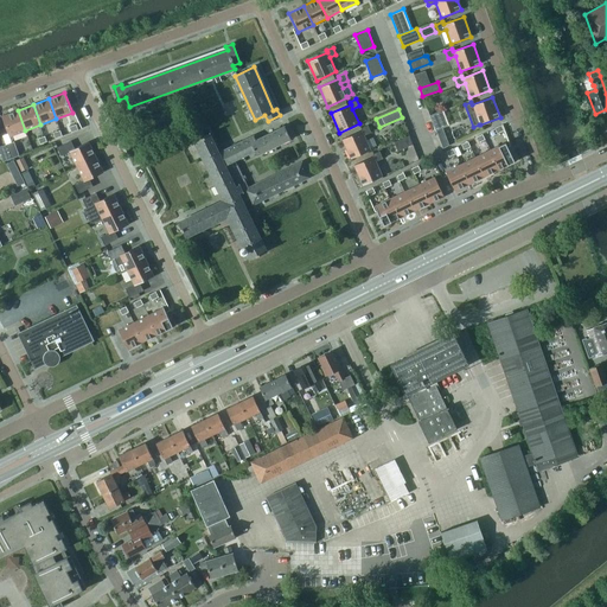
[(25,131),(18,110),(2,116),(10,136),(25,131)]
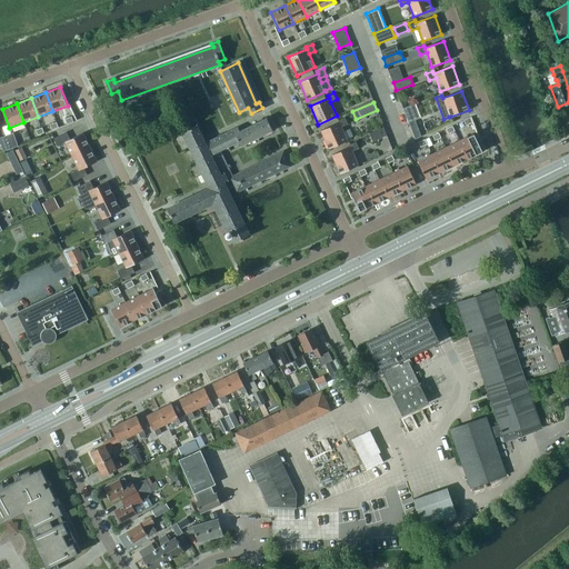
[(402,108),(408,122),(420,118),(415,103),(402,108)]
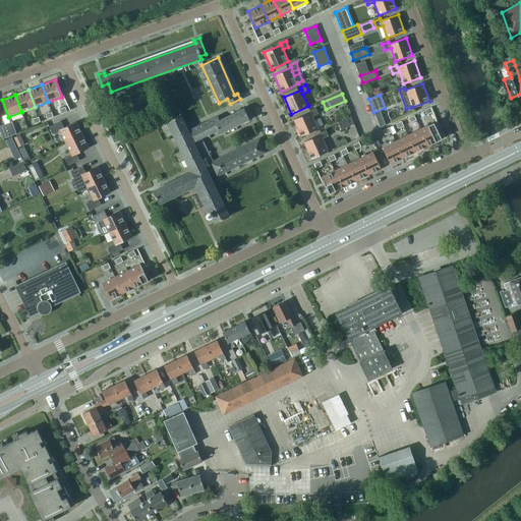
[(301,135),(317,128),(312,116),(319,113),(315,107),(310,110),(310,112),(294,119),(301,135)]
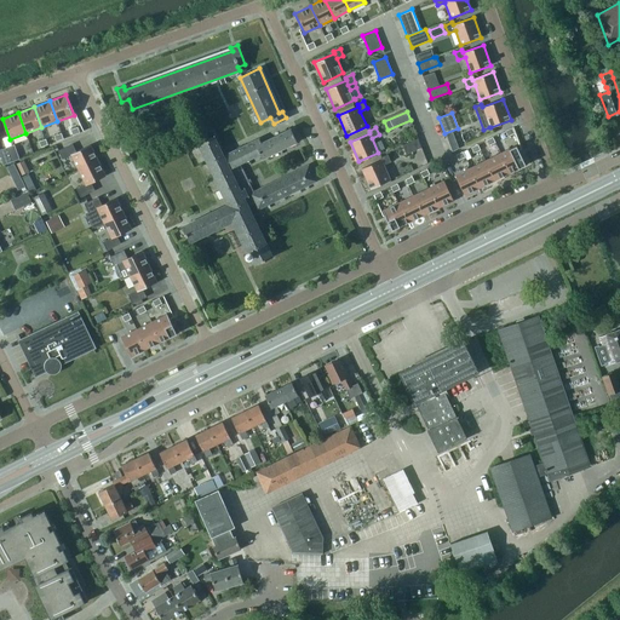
[(258,208),(316,181),(309,165),(253,191),(240,164),(260,154),(262,159),(297,142),(291,128),(262,142),(259,138),(224,156),(214,136),(199,144),(228,205),(182,227),(189,242),(233,222),(247,252),(246,252),(245,256),(246,258),(250,258),(252,257),(256,264),(273,256),(247,205),(254,201),(258,208)]
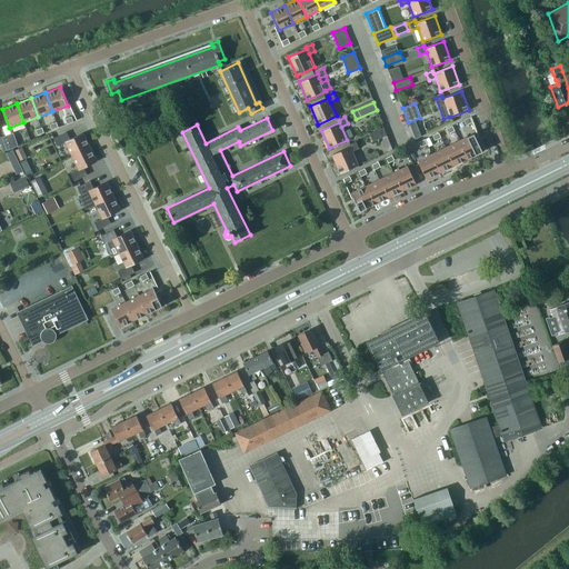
[(387,136),(382,127),(369,133),(372,141),(387,136)]
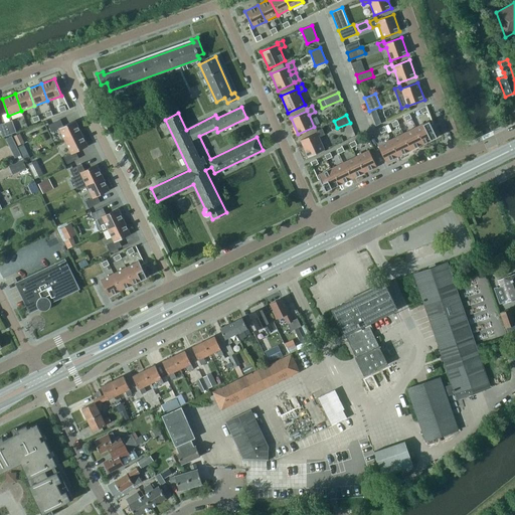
[(11,120),(5,123),(9,135),(16,132),(11,120)]
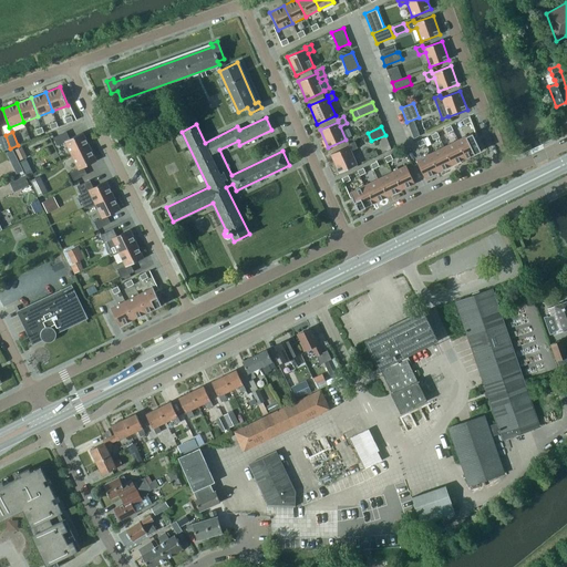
[(65,142),(72,155),(90,146),(83,132),(70,138),(66,132),(53,137),(58,145),(65,142)]
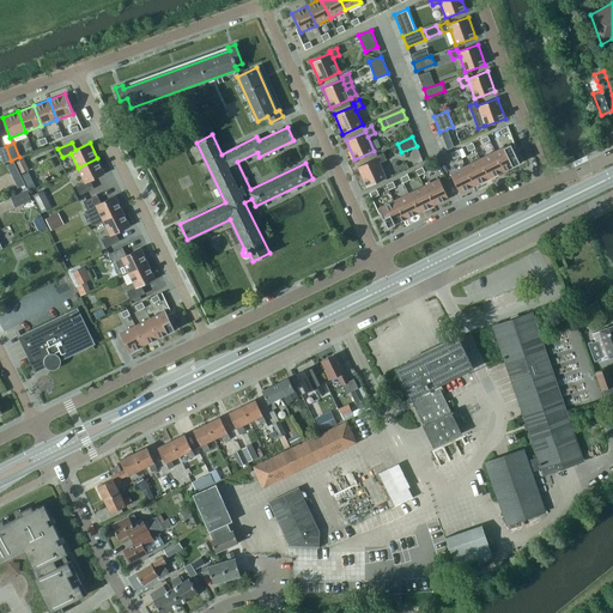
[(510,144),(495,151),(504,170),(520,163),(510,144)]
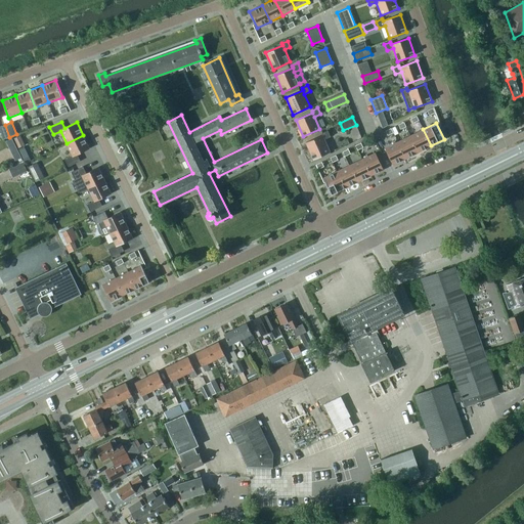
[(9,137),(5,125),(0,126),(0,133),(2,139),(9,137)]
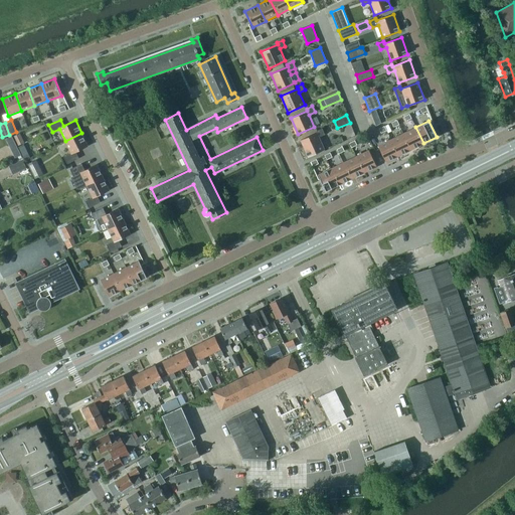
[(411,149),(423,143),(415,127),(403,133),(411,149)]
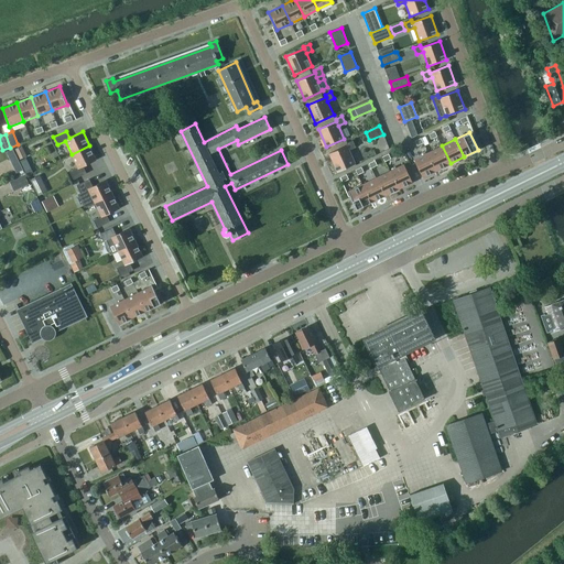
[(347,144),(329,153),(337,172),(355,163),(349,150),(356,147),(353,140),(346,143),(347,144)]
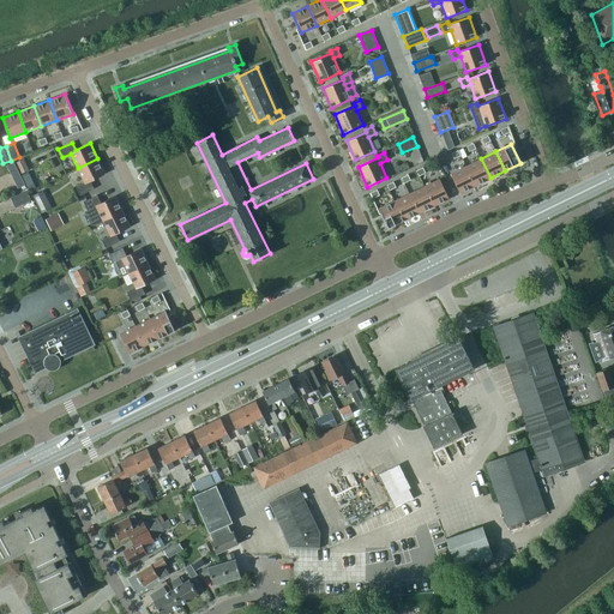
[(22,173),(29,170),(23,158),(16,162),(22,173)]
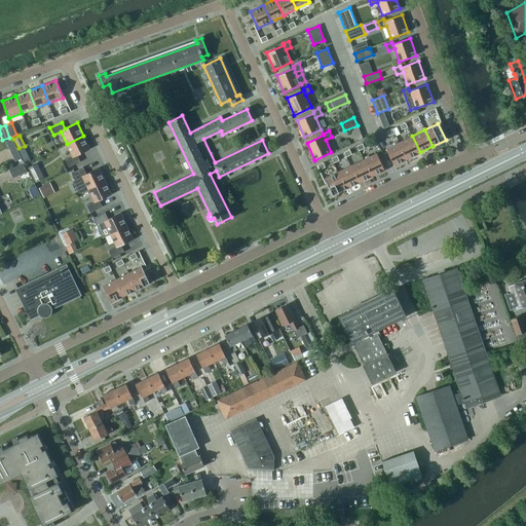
[(89,149),(83,136),(67,144),(73,156),(65,160),(69,167),(80,161),(77,155),(89,149)]
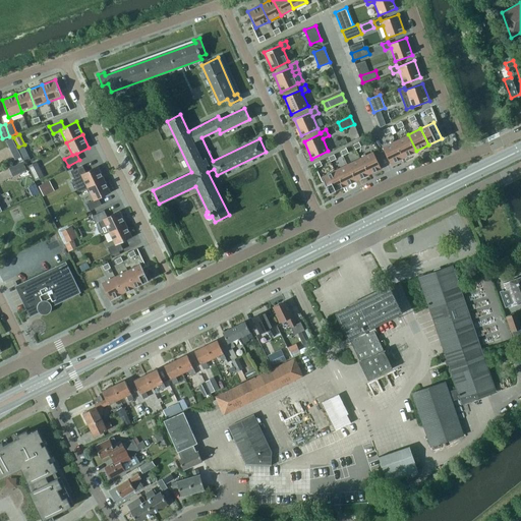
[(408,134),(396,140),(403,158),(416,151),(408,134)]
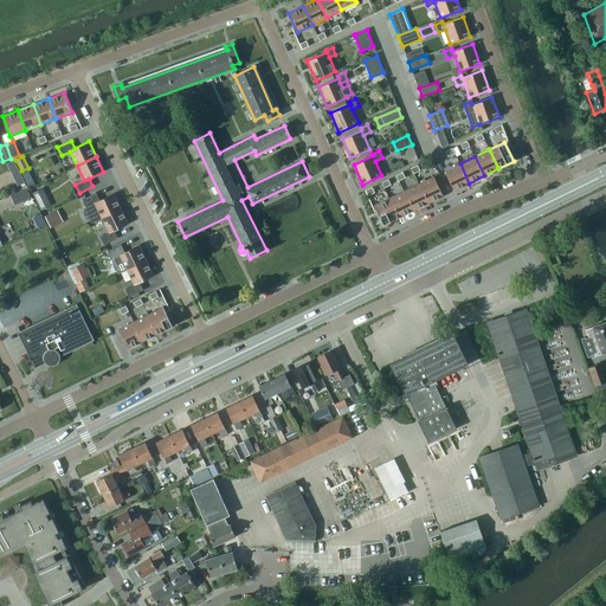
[(10,172),(19,167),(15,160),(7,163),(10,172)]
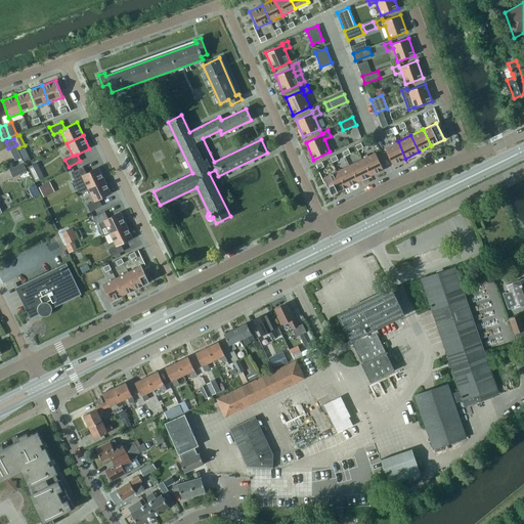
[(405,159),(398,141),(385,148),(393,165),(405,159)]
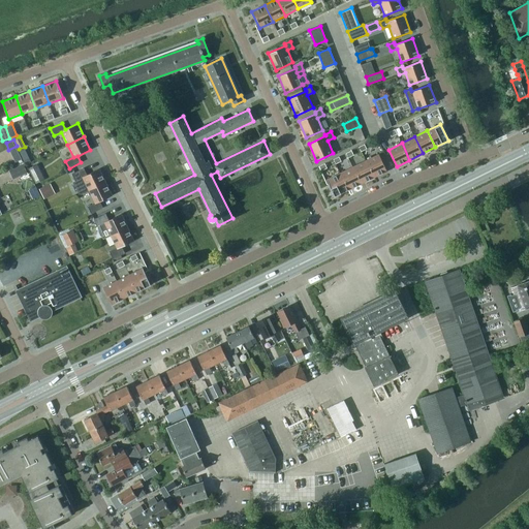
[(20,150),(24,164),(30,162),(26,148),(20,150)]
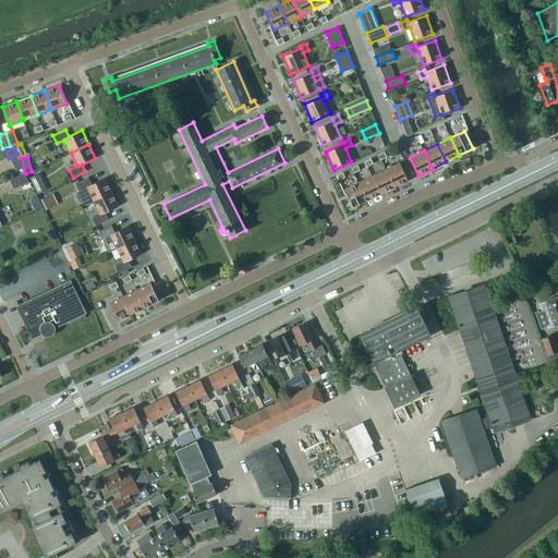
[(17,158),(12,160),(16,170),(22,167),(17,158)]
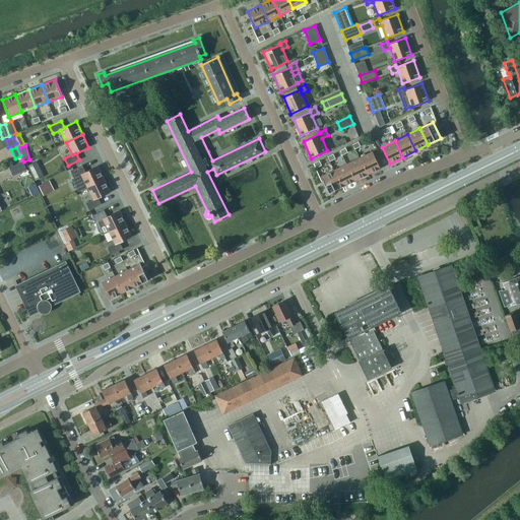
[(373,151),(360,157),(367,174),(380,168),(373,151)]
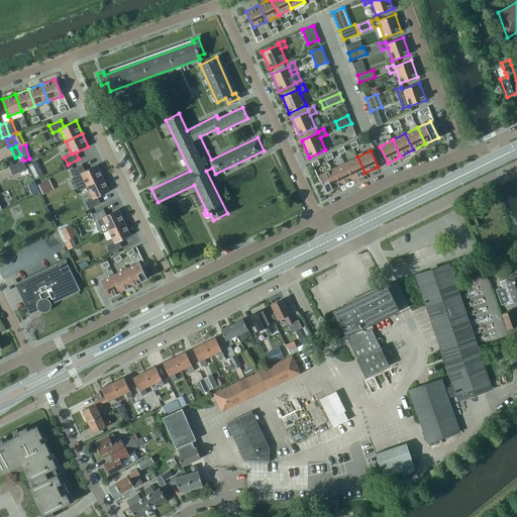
[(357,157),(344,163),(352,180),(365,173),(357,157)]
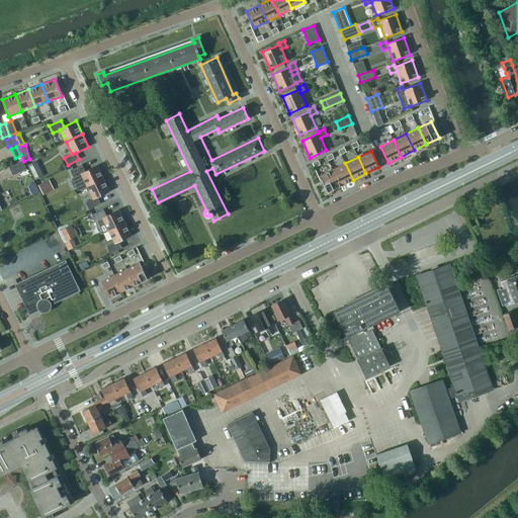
[(23,161),(9,167),(12,175),(26,169),(23,161)]
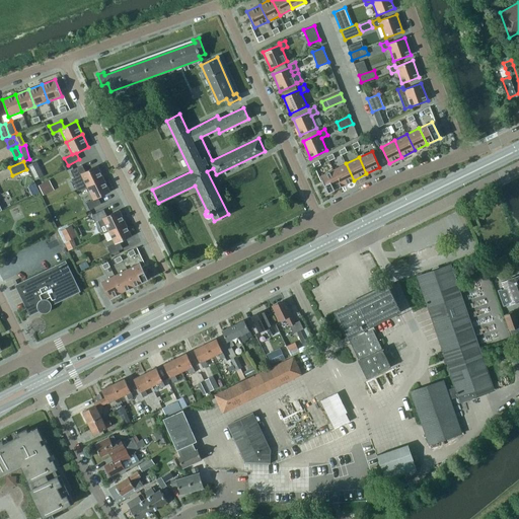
[(346,163),(334,169),(342,187),(354,180),(346,163)]
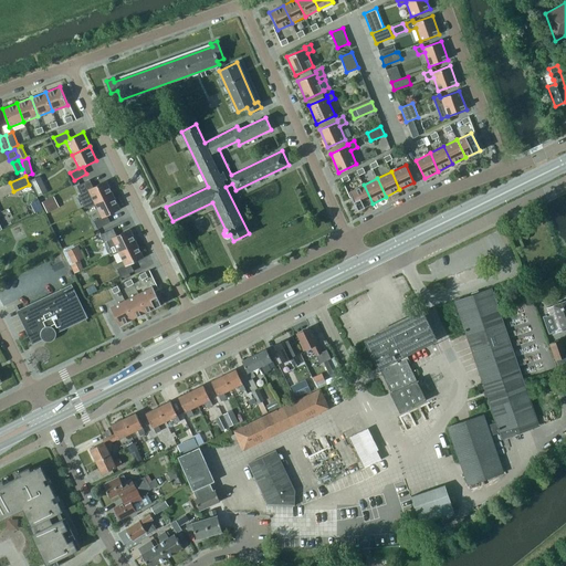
[(84,208),(95,203),(113,195),(106,180),(93,187),(90,180),(76,186),(81,194),(77,195),(84,208)]
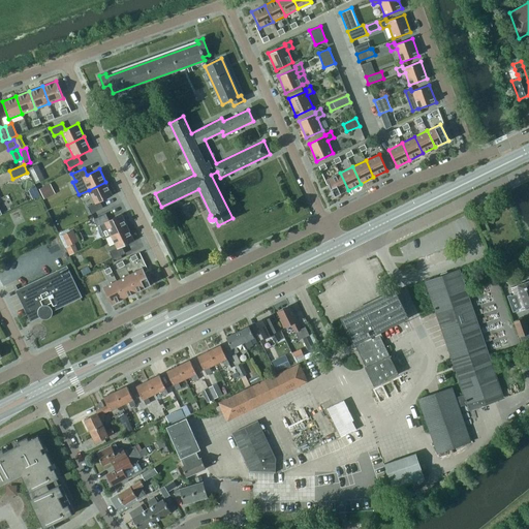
[(348,190),(340,173),(327,180),(335,196),(348,190)]
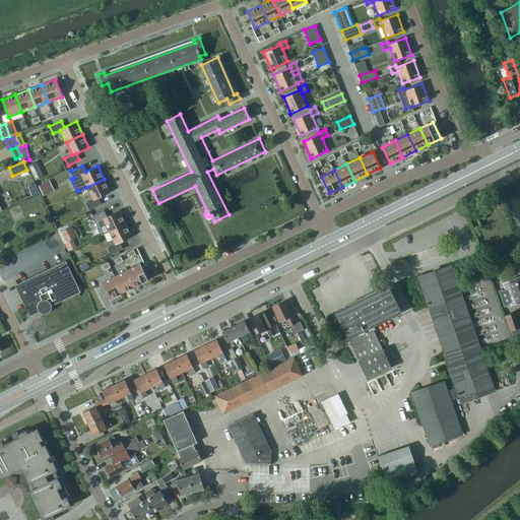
[(40,171),(33,174),(36,180),(43,176),(40,171)]
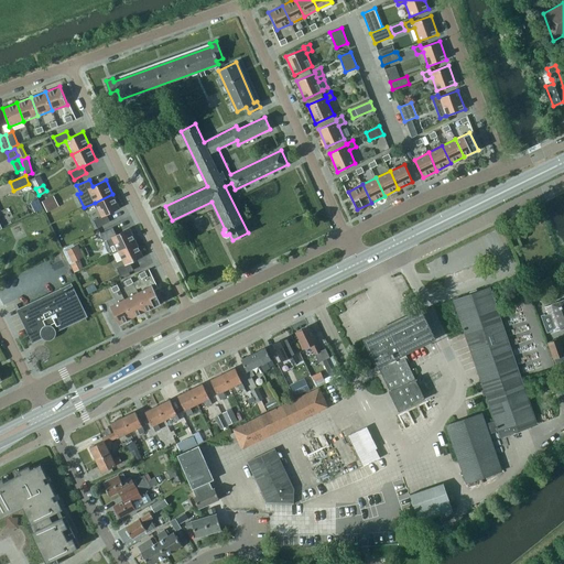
[(119,208),(112,194),(95,203),(101,216),(94,220),(97,228),(109,221),(106,215),(119,208)]
